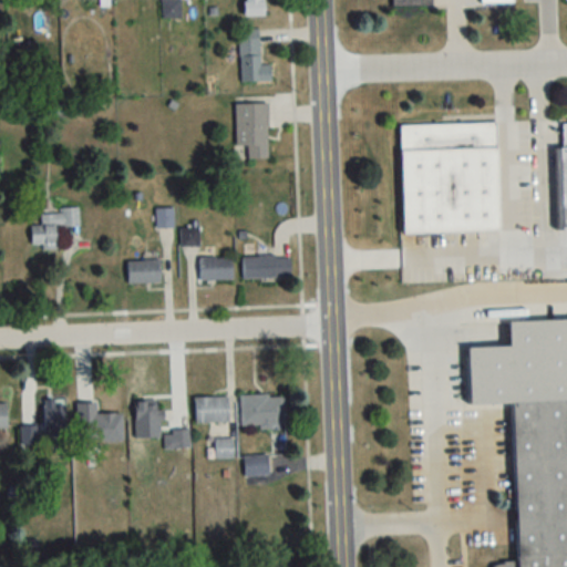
[(178,0),(161,0),(162,17),(178,17),(178,0)]
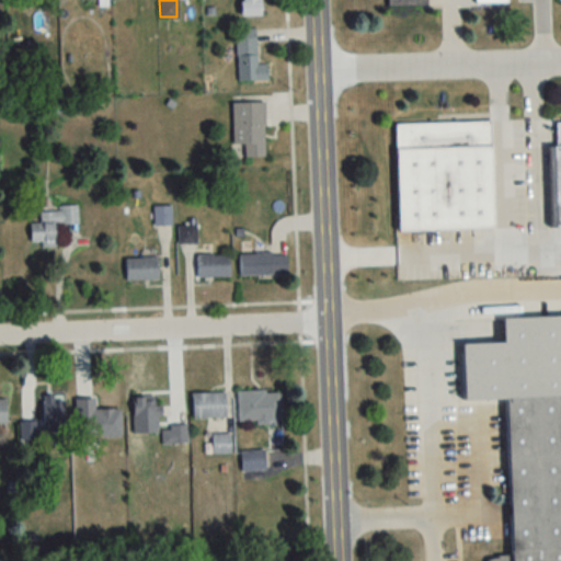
[(260,16),(260,0),(240,0),(241,16),(260,16)]
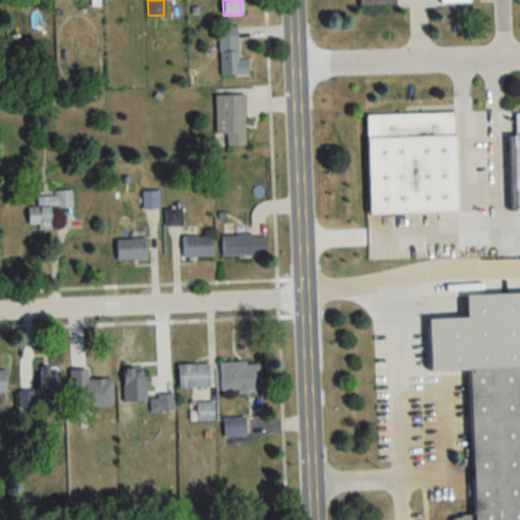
[(237,26),(219,26),(219,74),(248,74),(248,59),(237,59),(237,26)]
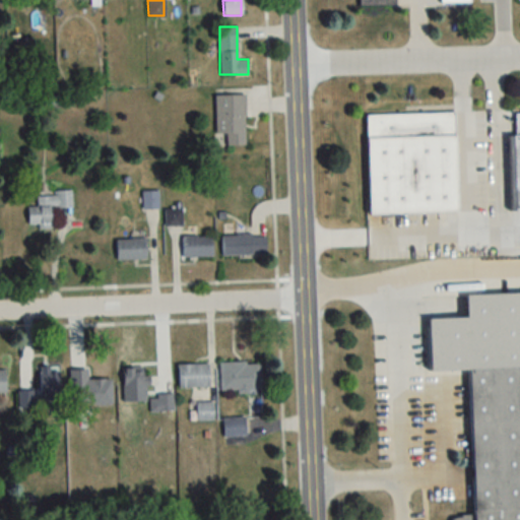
[(226,145),(246,145),(245,93),(215,94),(215,132),(226,132),(226,145)]
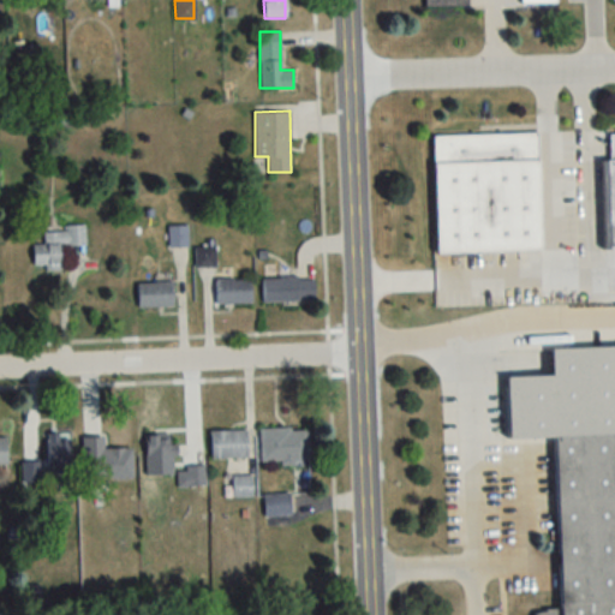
[(51,124),(72,124),(72,112),(51,112),(51,124)]
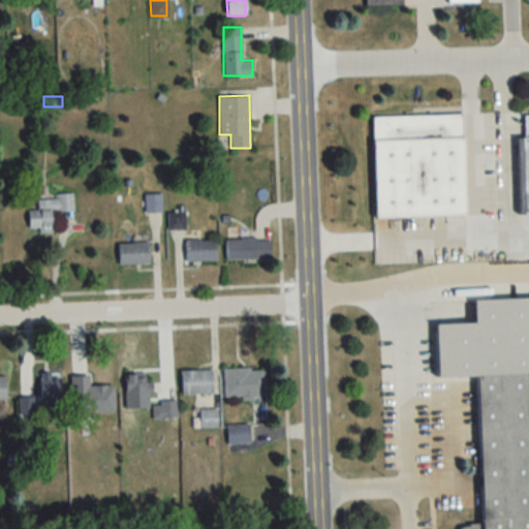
[(372,116),(374,218),(465,216),(463,115),(372,116)]
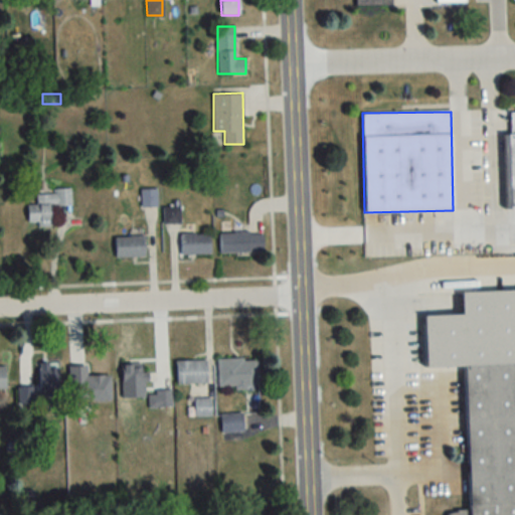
[(142,189),(142,206),(157,206),(157,189),(142,189)]
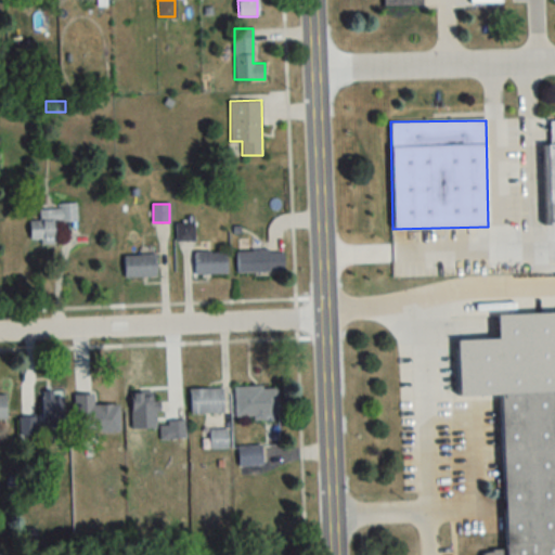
[(39,206),(39,221),(29,221),(29,242),(54,242),(54,221),(76,221),(76,206),(39,206)]
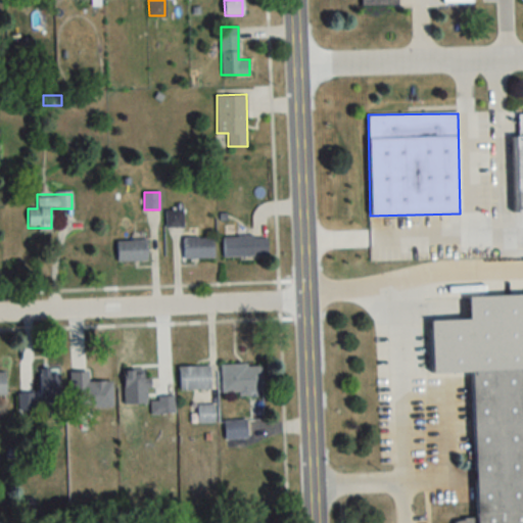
[(165,227),(184,227),(183,208),(165,208),(165,227)]
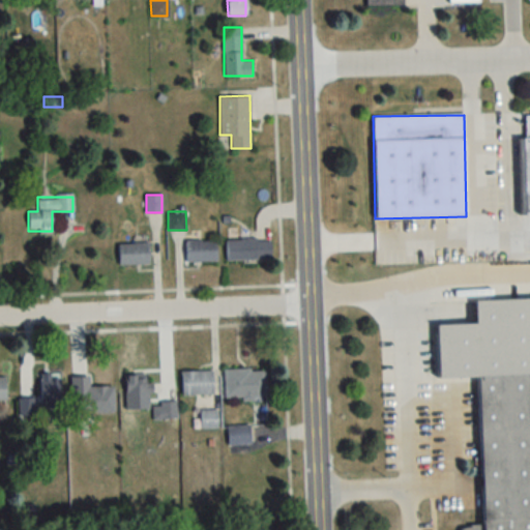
[(226,259),(268,259),(268,238),(226,238),(226,259)]
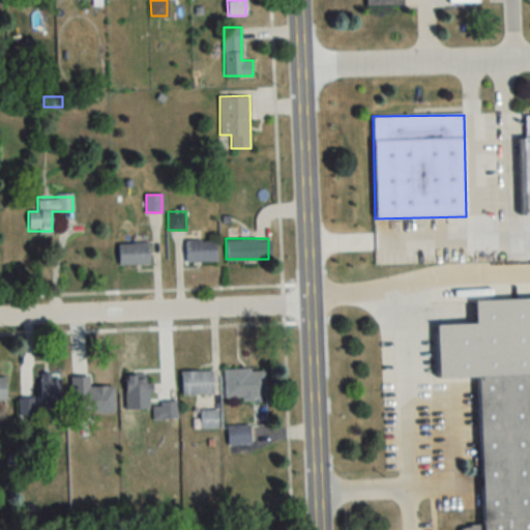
[(216,261),(216,240),(185,240),(185,261),(216,261)]
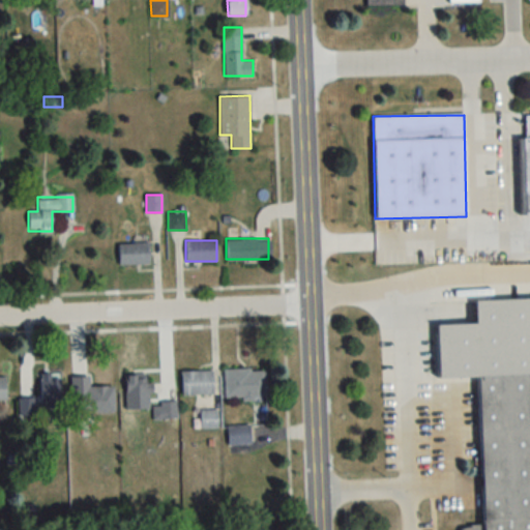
[(118,242),(118,263),(149,263),(149,242),(118,242)]
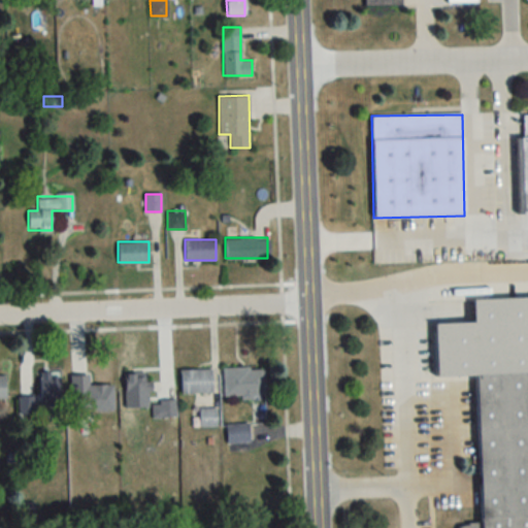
[(224,368),(224,396),(265,396),(265,368),(224,368)]
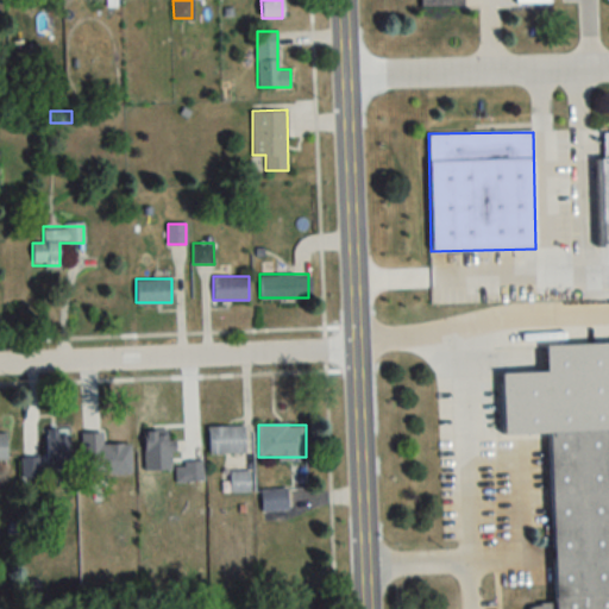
[(244,427),(209,427),(209,453),(244,453),(244,427)]
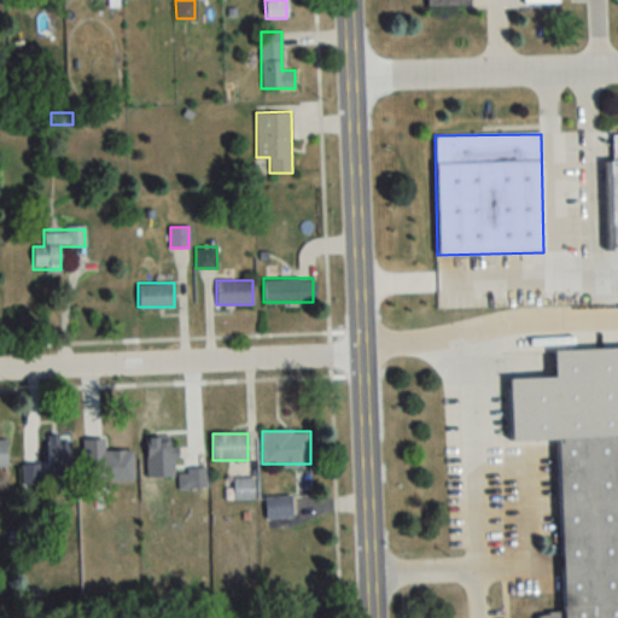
[(617,617),(617,433),(558,436),(563,616),(520,617),(519,617),(617,617)]
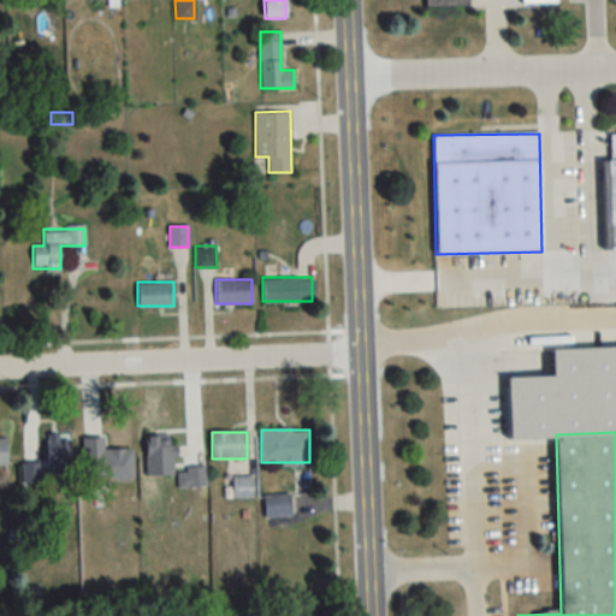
[(47,475),(70,475),(70,436),(47,436),(47,475)]
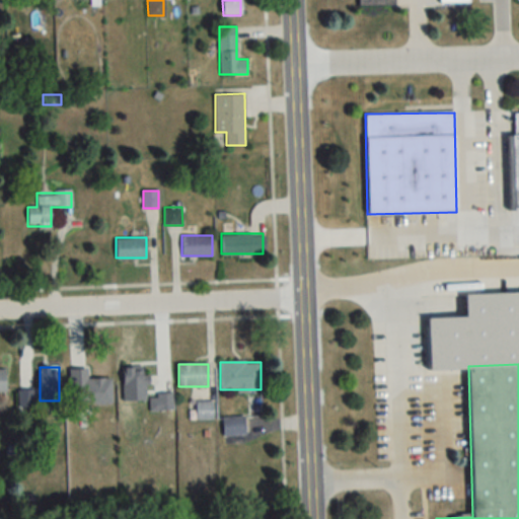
[(127,401),(145,400),(143,369),(125,370),(127,401)]
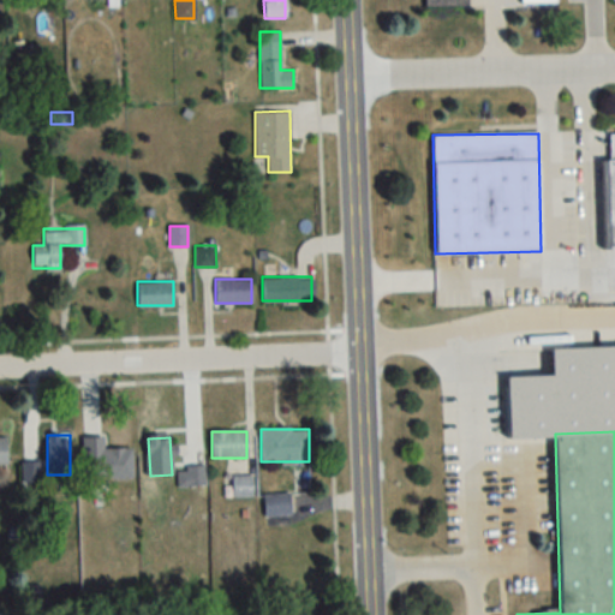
[(206,487),(206,467),(177,467),(177,487),(206,487)]
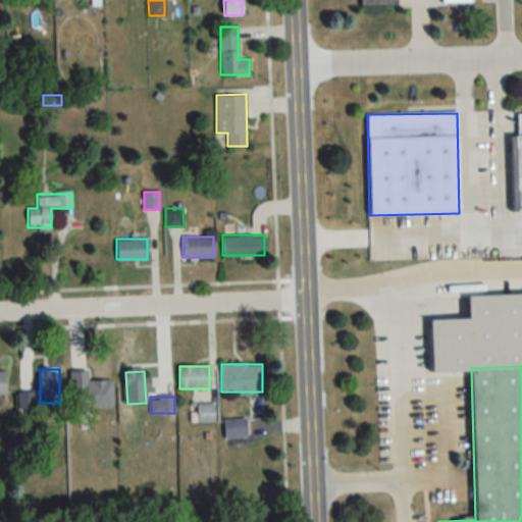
[(214,423),(214,404),(197,404),(197,423),(214,423)]
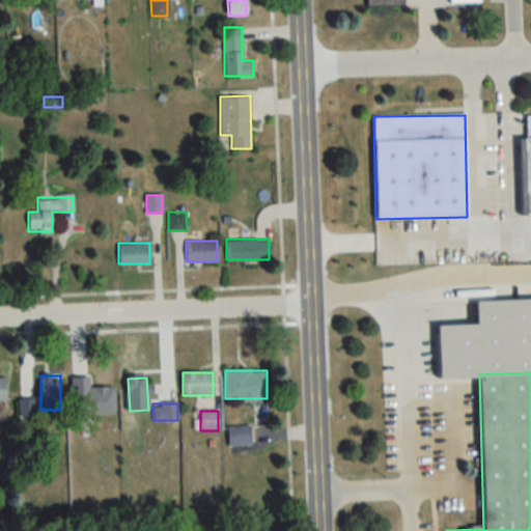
[(228,446),(251,445),(250,426),(227,427),(228,446)]
